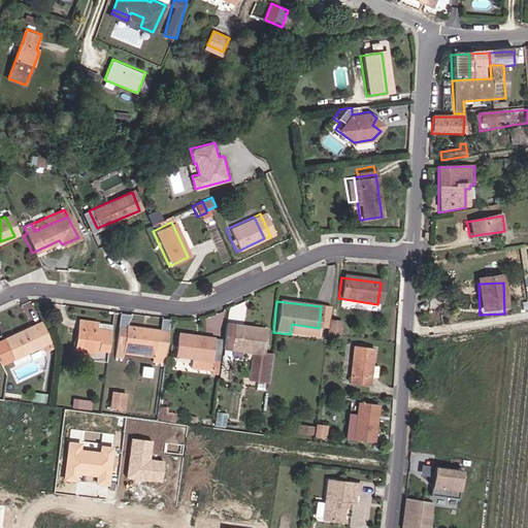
[(97,328),(97,323),(76,320),(72,351),(86,352),(87,349),(102,351),(107,352),(109,330),(97,328)]
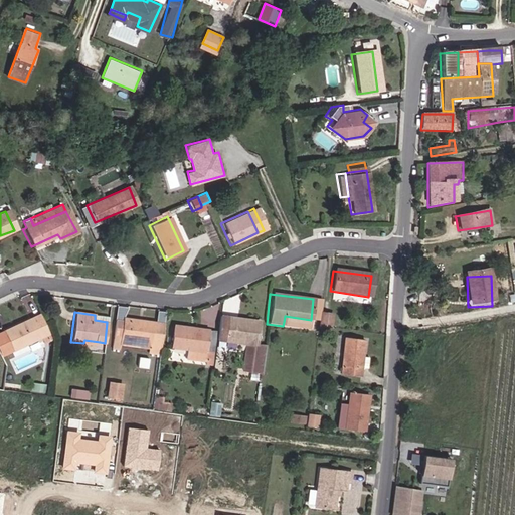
[(39,315),(2,332),(6,341),(0,344),(0,356),(47,333),(43,322),(39,315)]
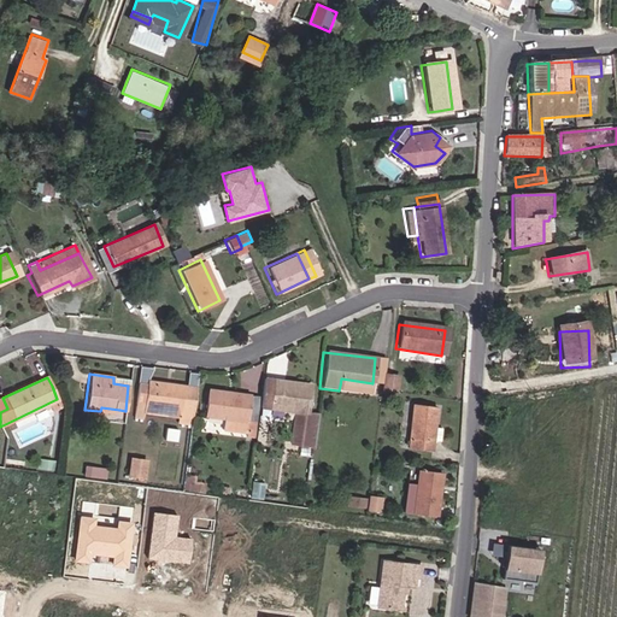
[(341,378),(340,386),(371,389),(372,383),(341,378)]
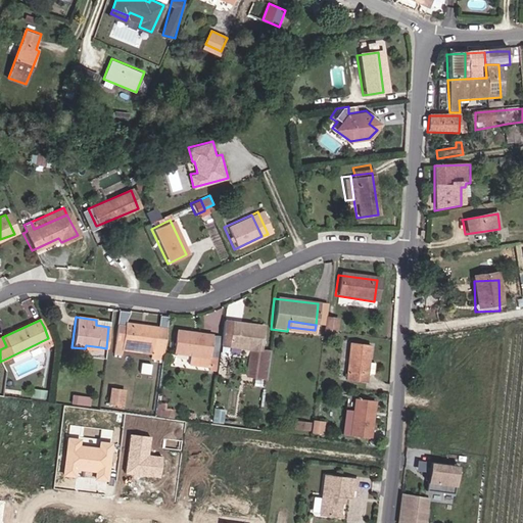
[(331,334),(333,322),(323,321),(321,333),(331,334)]
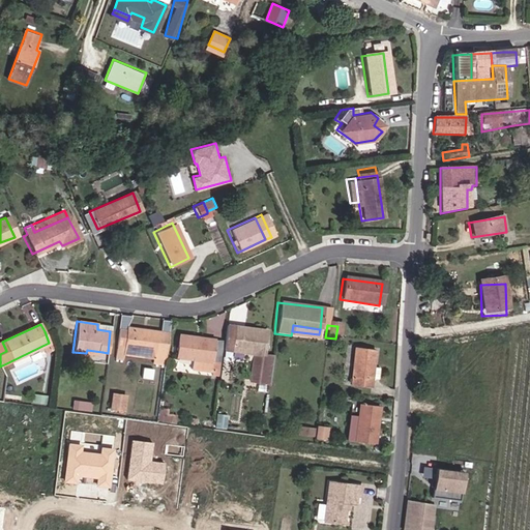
[(261,357),(265,331),(234,327),(231,353),(261,357)]
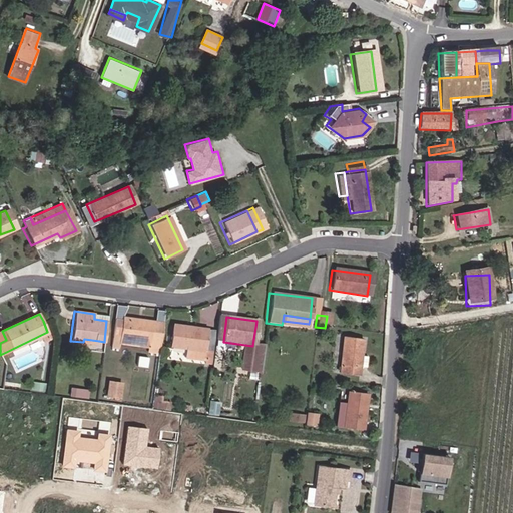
[(118,348),(118,345),(119,337),(146,340),(145,349),(144,353),(155,354),(159,323),(119,318),(119,321),(113,321),(109,347),(118,348)]
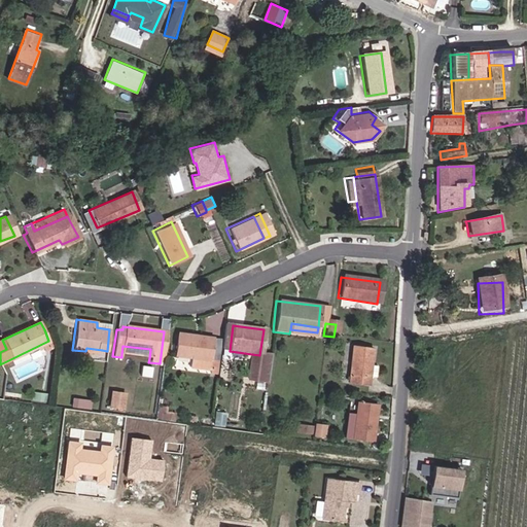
[(189,358),(209,361),(212,339),(176,334),(173,356),(189,358)]
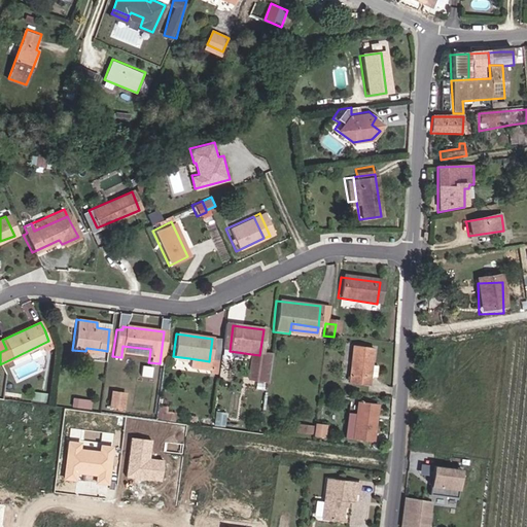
[(123,346),(121,354),(149,358),(150,349),(123,346)]
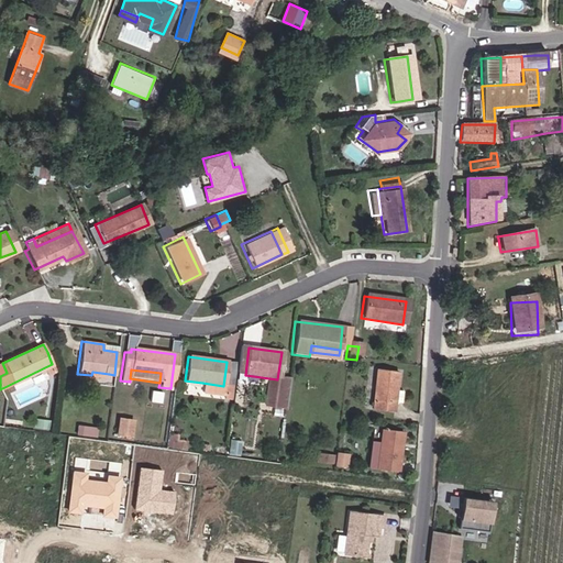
[(373,410),(395,412),(396,404),(397,392),(399,373),(376,371),(373,410)]
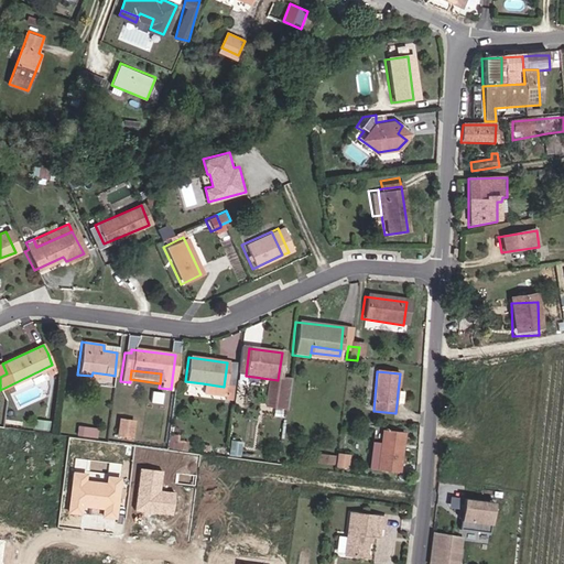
[(223,394),(224,387),(203,383),(202,392),(223,394)]
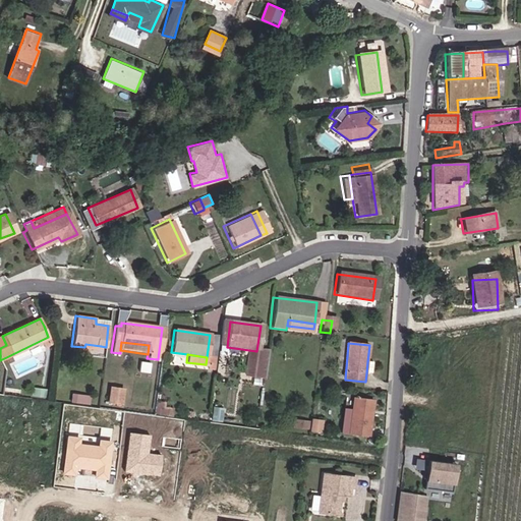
[(116,392),(116,388),(108,387),(107,401),(118,402),(118,392),(116,392)]
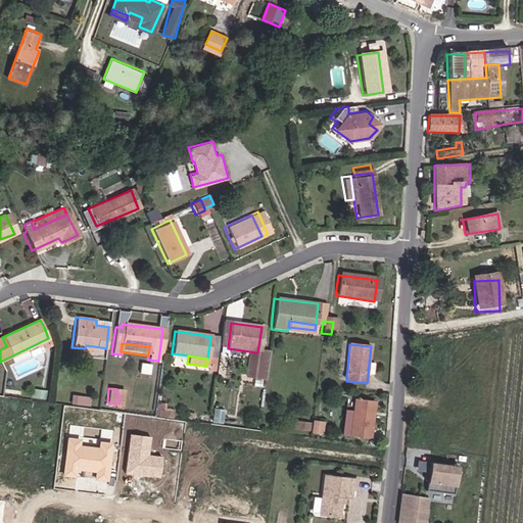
[(348,434),(369,437),(374,402),(354,398),(348,434)]
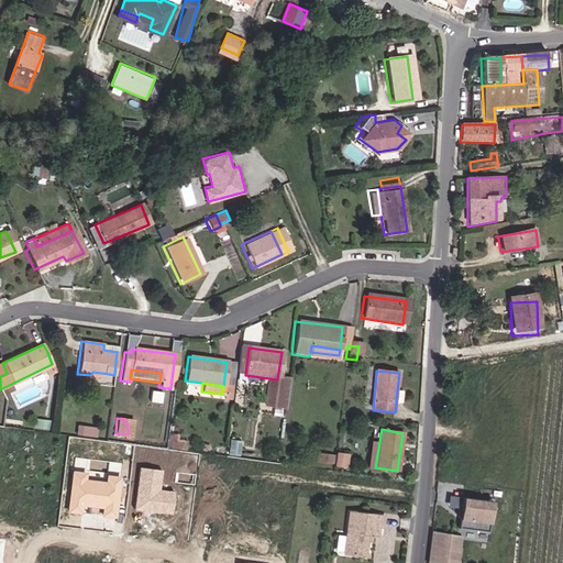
[(331,465),(332,459),(316,456),(316,464),(331,465)]
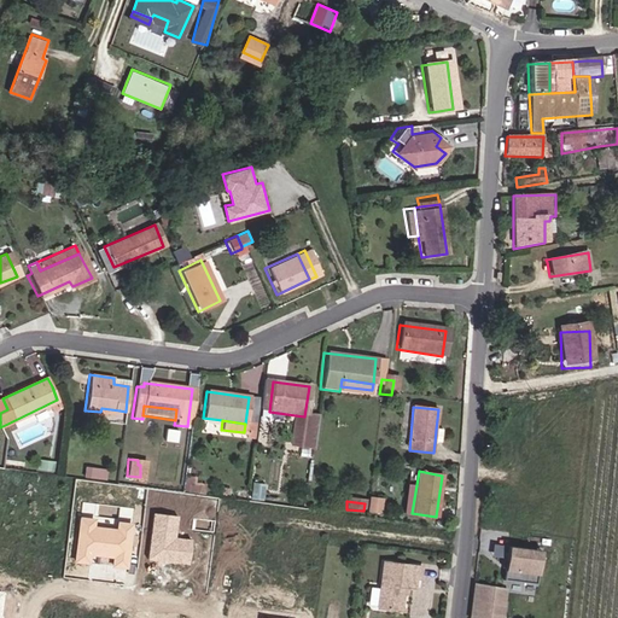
[(377,502),(365,501),(365,503),(363,513),(374,514),(377,502)]
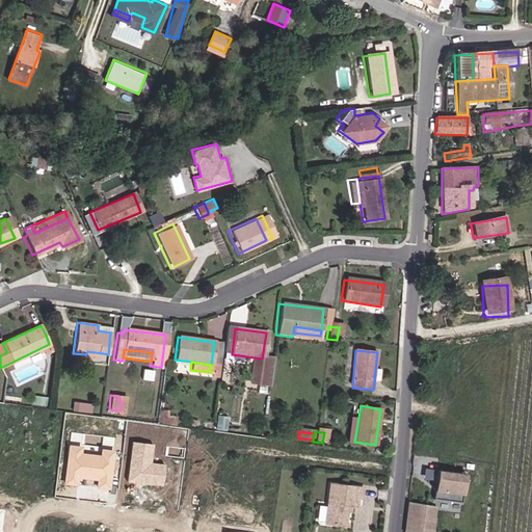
[(153,444),(132,442),(127,481),(162,485),(164,464),(150,462),(153,444)]
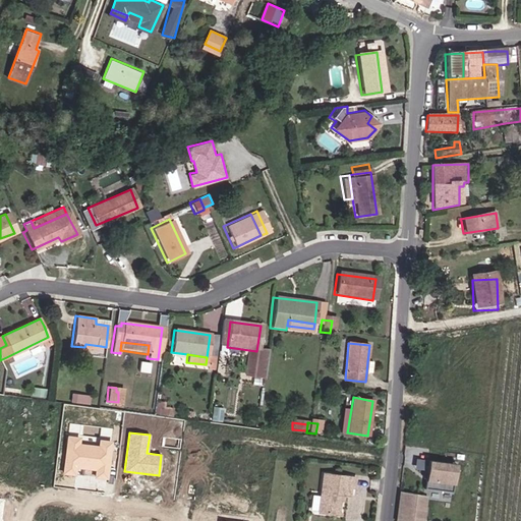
[(79,437),(66,435),(62,474),(75,476),(76,468),(95,470),(94,478),(108,479),(112,441),(98,439),(98,444),(79,442),(79,437)]
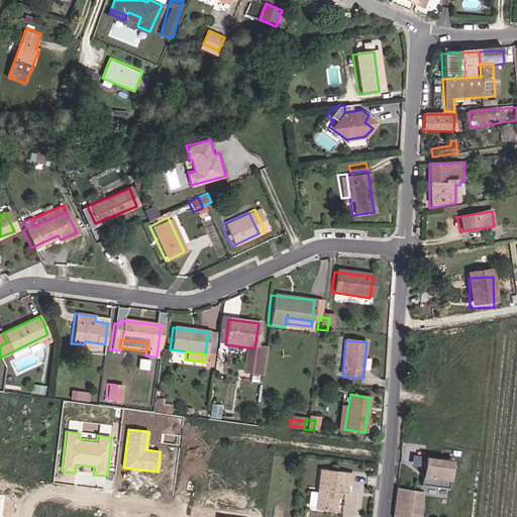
[(459,461),(425,456),(422,480),(456,485),(459,461)]
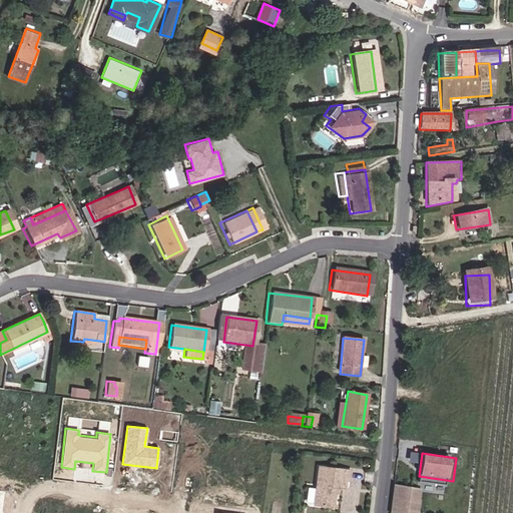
[(319,467),(314,505),(333,507),(334,495),(335,492),(333,489),(333,487),(338,487),(344,488),(345,480),(349,481),(350,471),(319,467)]
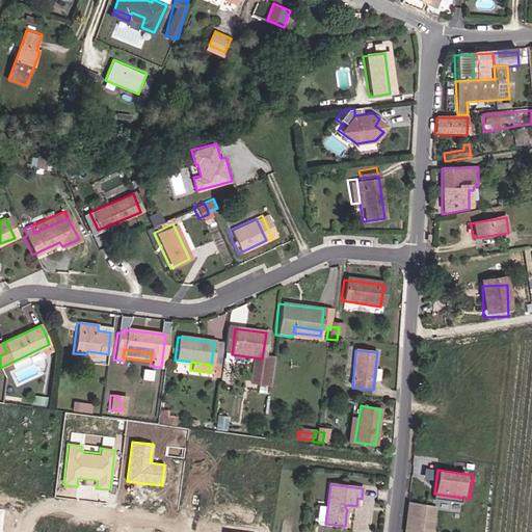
[(425,505),(408,503),(404,531),(432,531),(434,521),(424,519),(425,505)]
